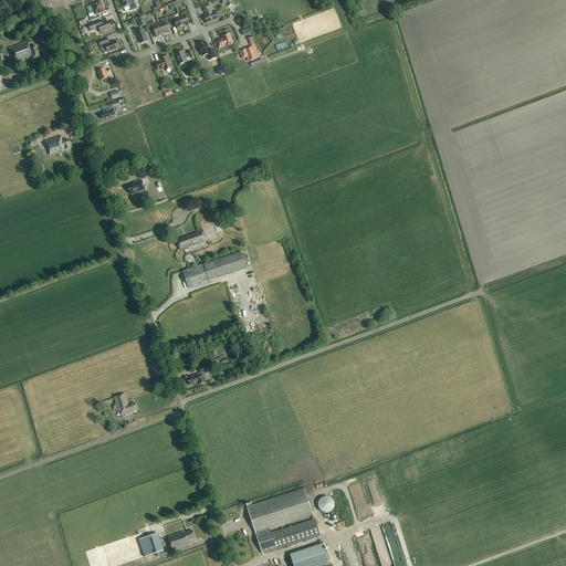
[(130,2),(129,0),(121,0),(124,8),(128,6),(130,11),(137,9),(135,2),(134,0),(130,2)]
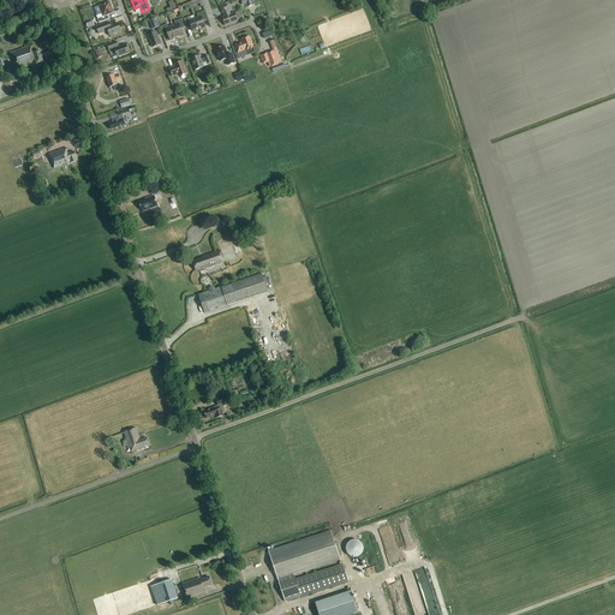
[(167,11),(175,9),(173,0),(171,0),(168,1),(169,7),(166,9),(167,11)]
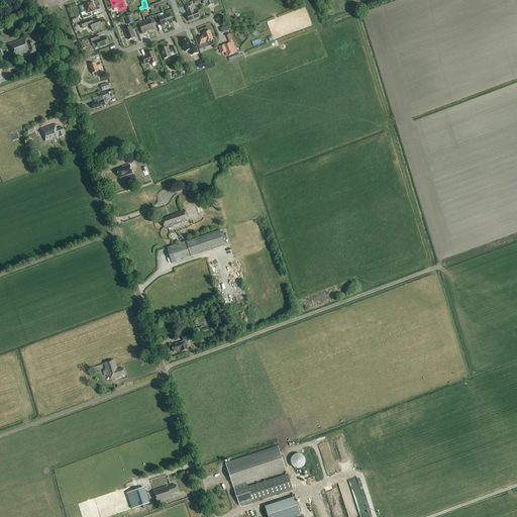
[(83,5),(79,7),(82,13),(81,14),(82,17),(83,20),(92,16),(91,13),(92,12),(96,11),(92,2),(83,5)]
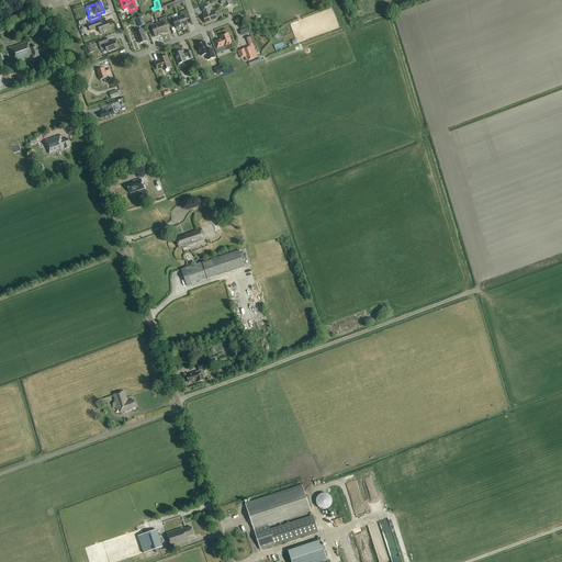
[(217,19),(215,12),(210,14),(209,10),(210,9),(208,4),(202,7),(203,11),(204,11),(205,15),(203,17),(205,23),(217,19)]
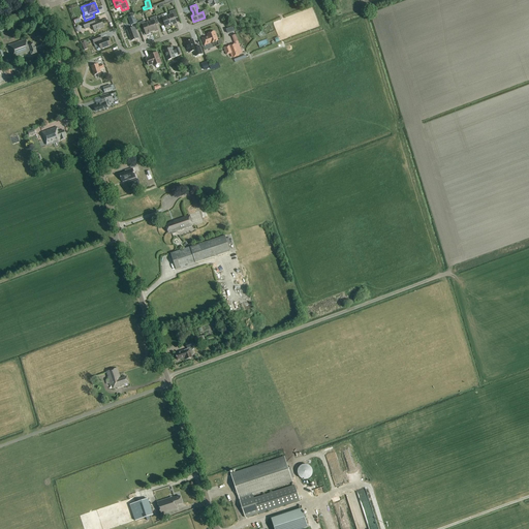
[(170,16),(167,17),(172,26),(177,24),(175,19),(178,18),(175,10),(169,12),(170,16)]
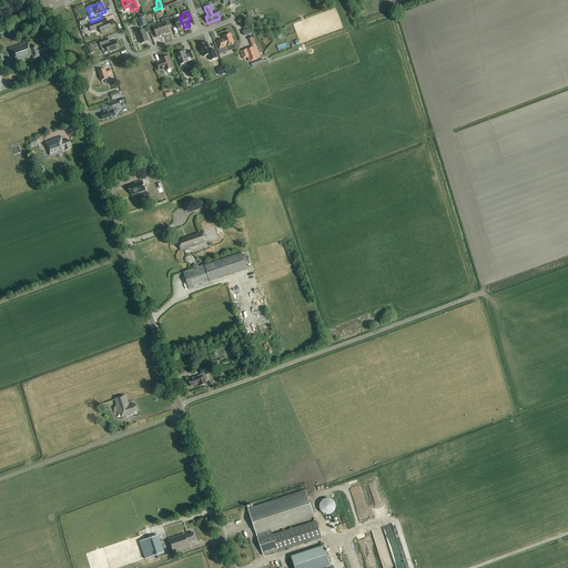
[(180,18),(176,19),(175,16),(170,18),(173,26),(176,24),(179,30),(184,28),(180,18)]
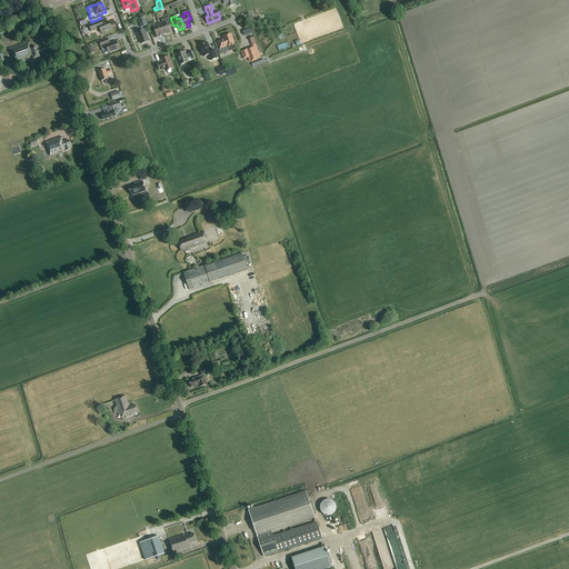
[(137,20),(140,28),(147,26),(143,17),(137,20)]
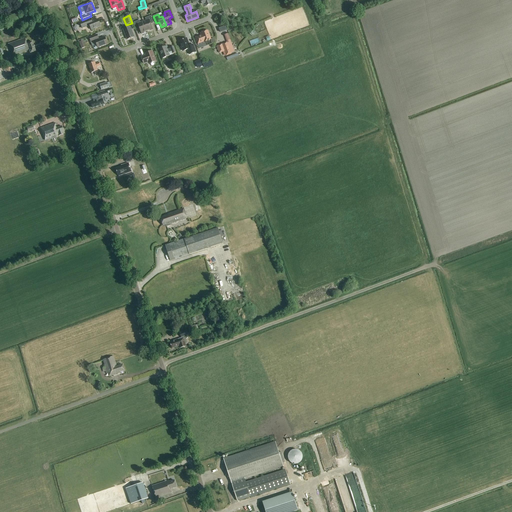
[(143,22),(147,32),(150,31),(153,30),(151,24),(153,23),(151,16),(145,18),(146,21),(143,22)]
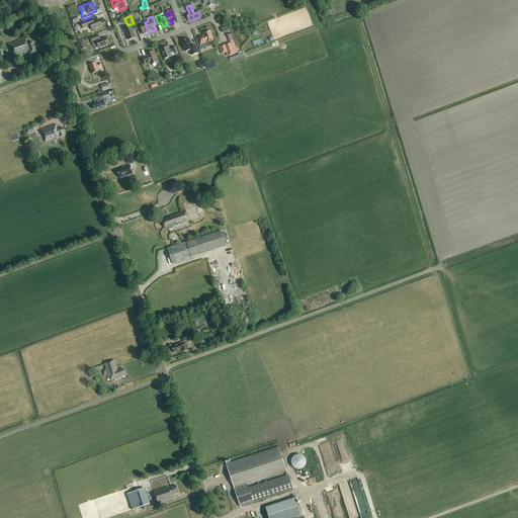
[(92,19),(85,21),(81,23),(83,29),(91,26),(92,30),(102,27),(99,19),(93,22),(92,19)]
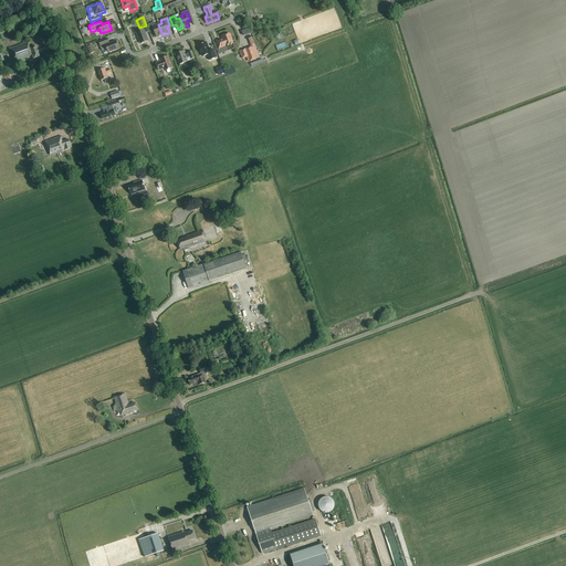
[(154,23),(148,25),(152,33),(154,32),(156,38),(159,37),(163,35),(158,24),(155,25),(154,23)]
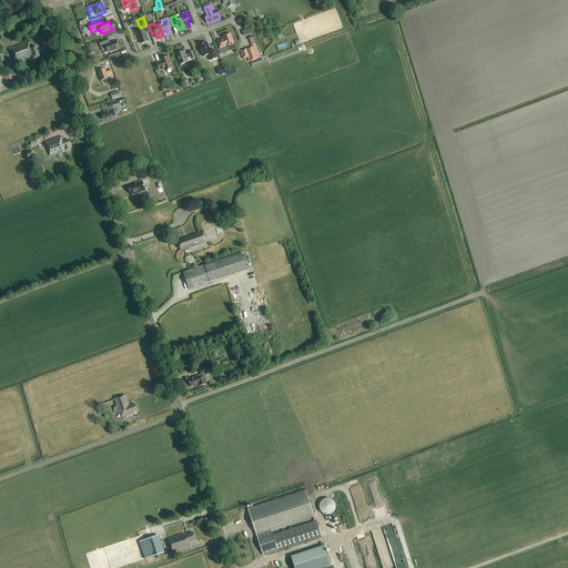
[(149,41),(144,30),(137,32),(141,44),(149,41)]
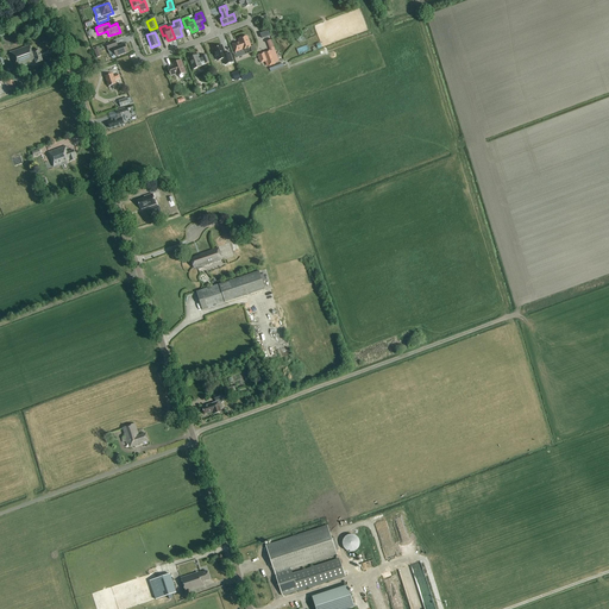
[(239,43),(232,45),(236,54),(237,58),(245,55),(244,50),(251,48),(248,37),(238,39),(239,43)]
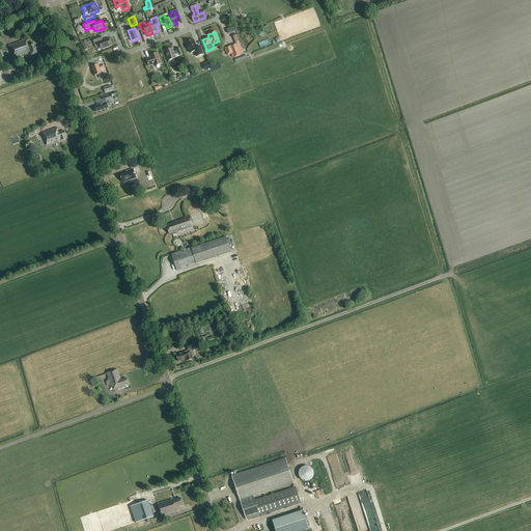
[(101,36),(92,39),(95,48),(96,48),(98,51),(102,50),(111,46),(109,38),(103,42),(101,36)]
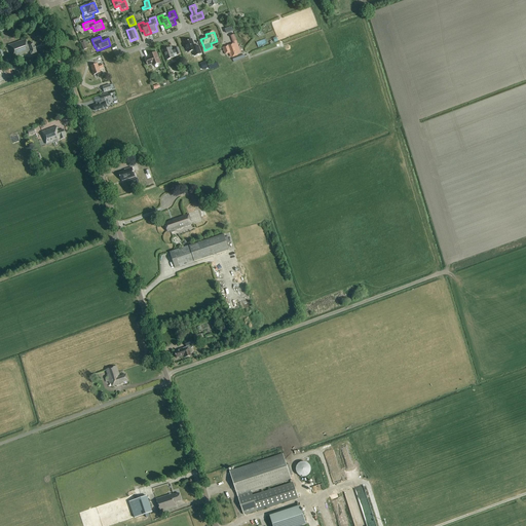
[(266,38),(257,42),(259,46),(268,43),(266,38)]
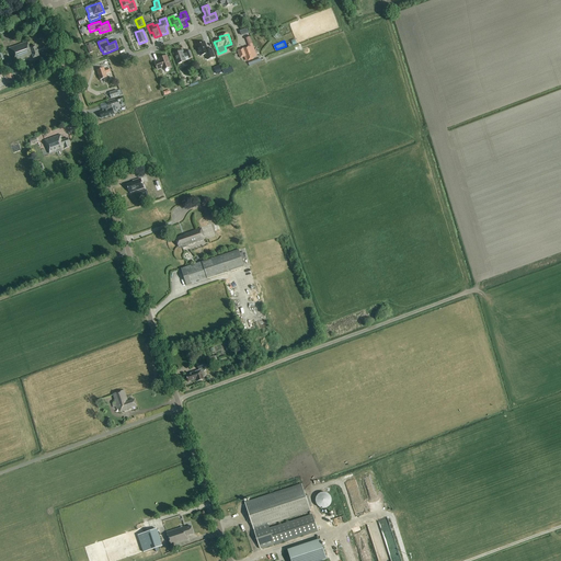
[(38,56),(35,46),(30,48),(27,42),(9,48),(13,61),(32,56),(33,58),(38,56)]
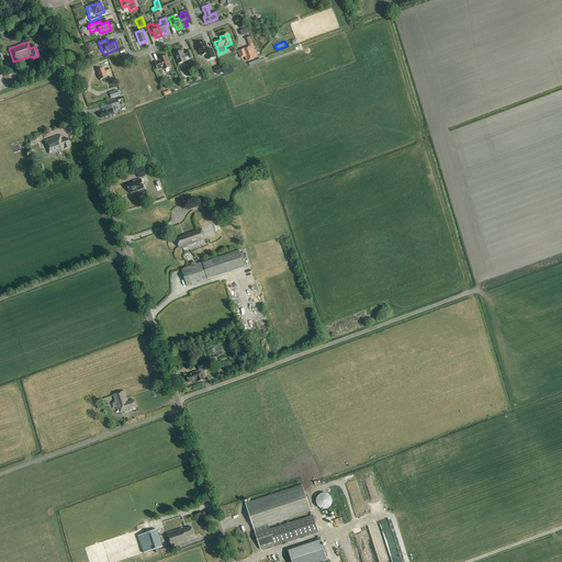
[(208,51),(204,43),(197,46),(201,56),(205,55),(208,60),(215,57),(212,49),(208,51)]
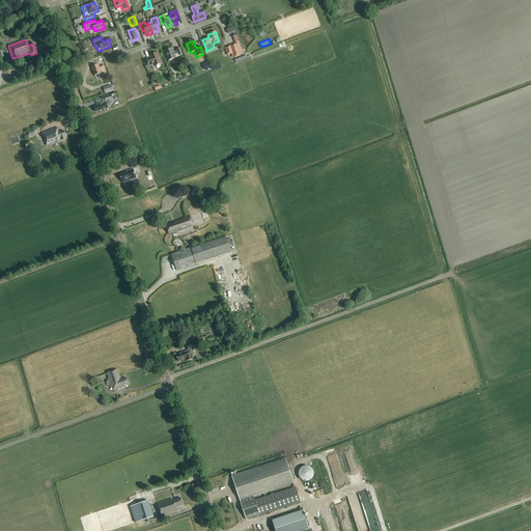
[(240,57),(239,51),(241,50),(239,45),(236,46),(235,45),(224,49),(227,56),(230,55),(232,59),(233,58),(233,59),(240,57)]
